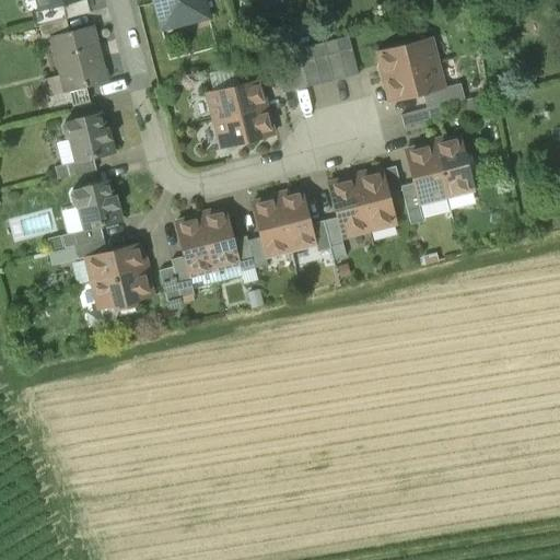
[(37,0),(39,10),(77,0),(37,0)]
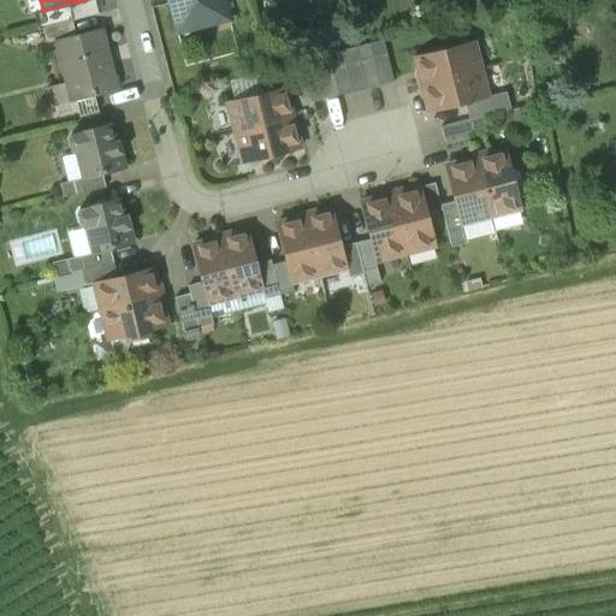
[(223,0),(169,0),(178,33),(229,19),(223,0)]
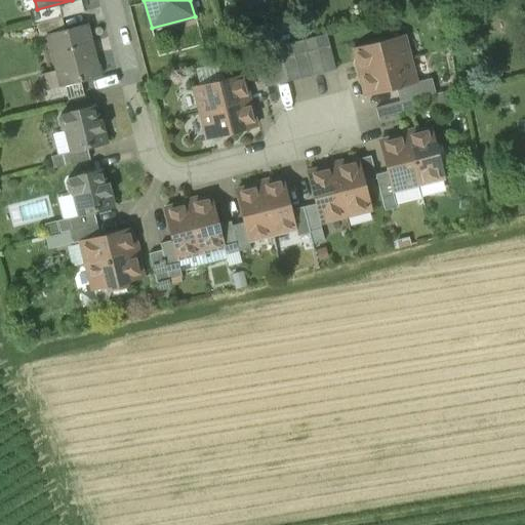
[(61,17),(37,24),(40,36),(48,34),(64,30),(61,17)]
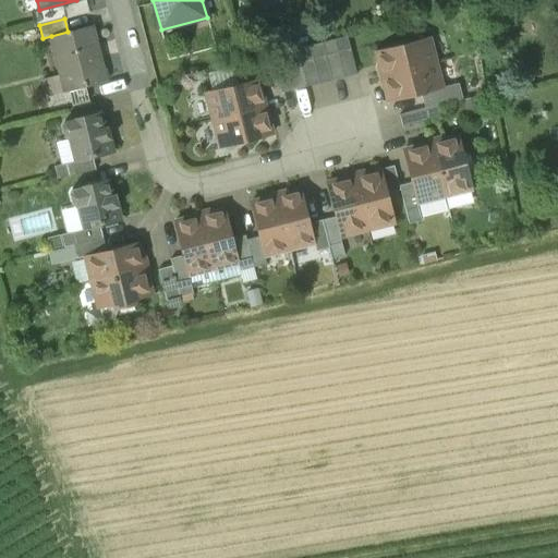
[(68,32),(51,36),(56,56),(58,56),(67,91),(105,81),(91,26),(68,32)]
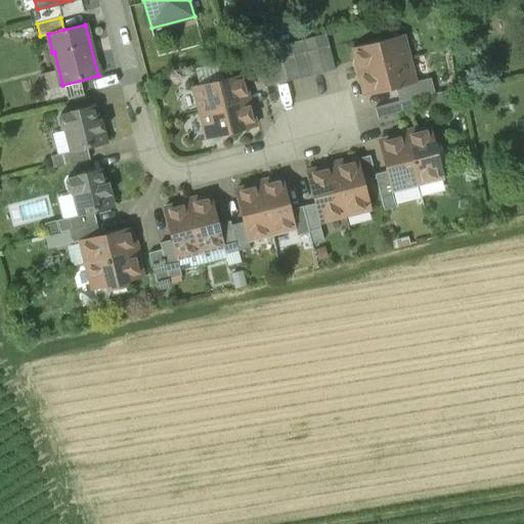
[(325,34),(313,37),(322,72),(335,69),(325,34)]
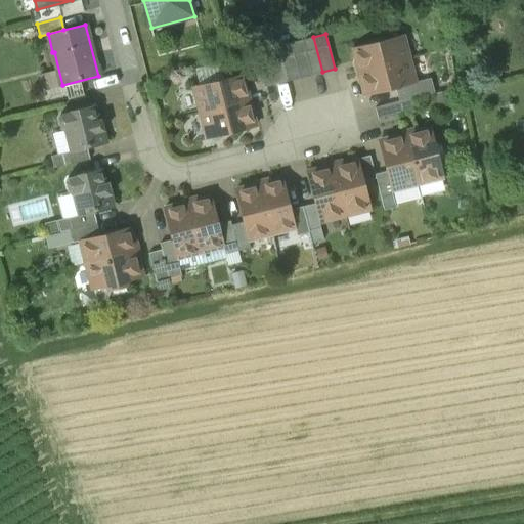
[(402,35),(352,47),(358,72),(408,58),(402,35)]
